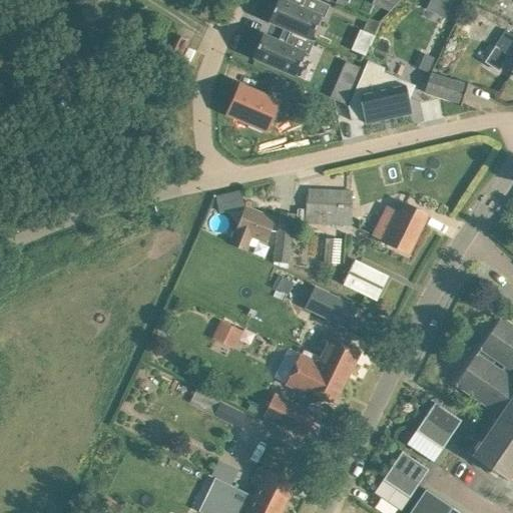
[(283,0),(277,0),(268,22),(290,32),(290,31),(310,40),(320,17),(324,18),(329,6),(329,5),(317,0),(304,0),(301,7),(283,0)]
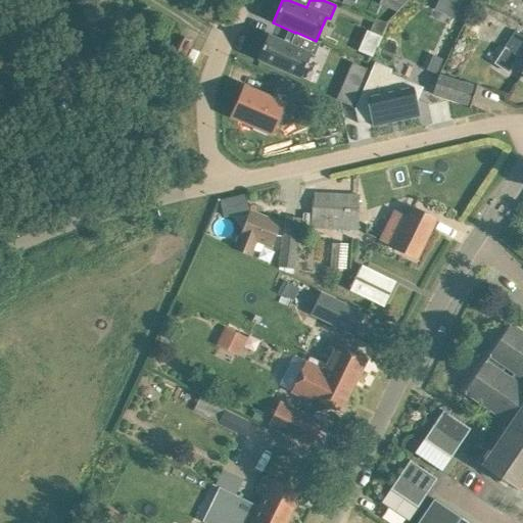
[(373,56),(384,20),(369,16),(359,51),(373,56)]
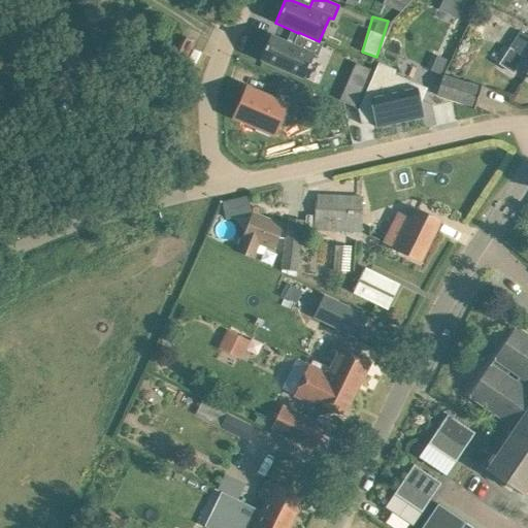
[(527,36),(521,31),(499,64),(513,73),(516,68),(527,75),(527,36)]
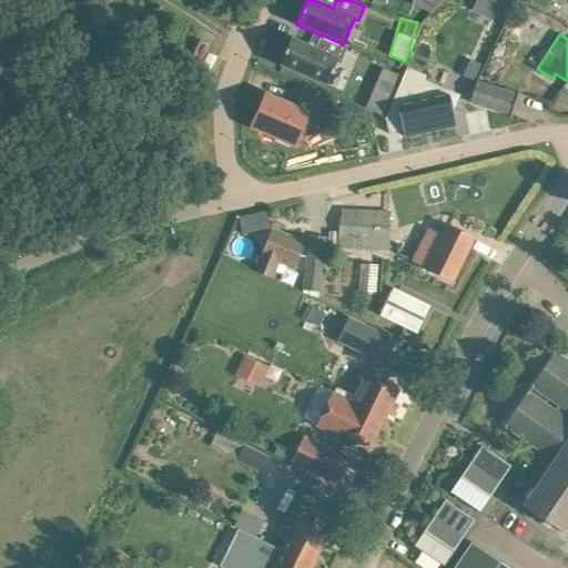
[(291,38),(279,66),(326,85),(337,59),(341,61),(347,47),(343,44),(321,34),(321,36),(315,48),(291,38)]
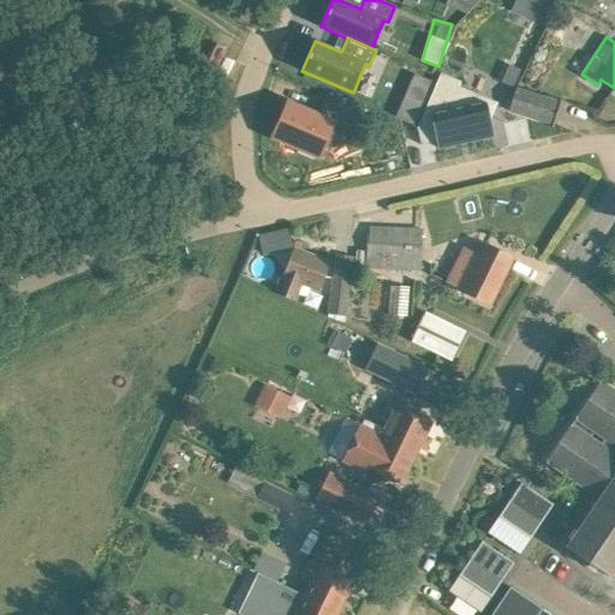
[(513,87),(520,70),(508,65),(501,82),(513,87)]
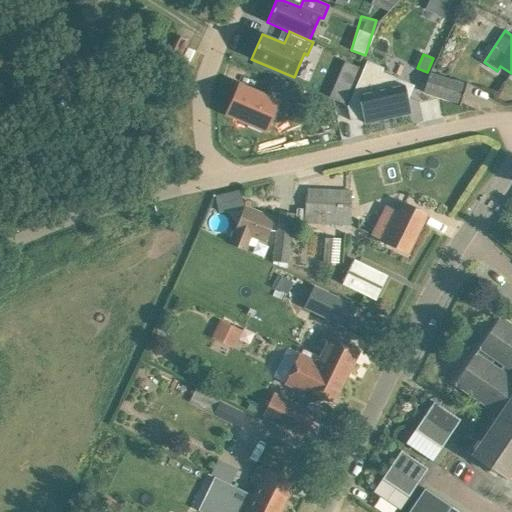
[(366,60),(346,107),(350,120),(351,120),(363,117),(364,123),(410,113),(407,102),(413,85),(412,84),(382,71),(383,68),(381,67),(367,61),(366,60)]
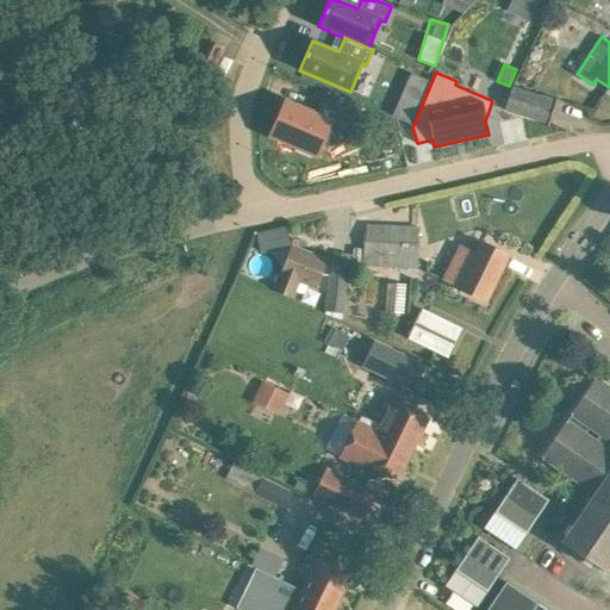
[(406,82),(391,117),(408,124),(423,89),(406,82)]
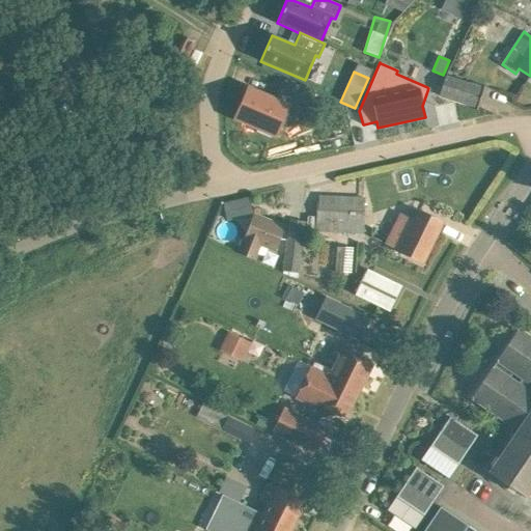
[(439,95),(476,108),(475,110),(476,110),(484,86),(483,86),(482,88),(445,76),(439,95)]
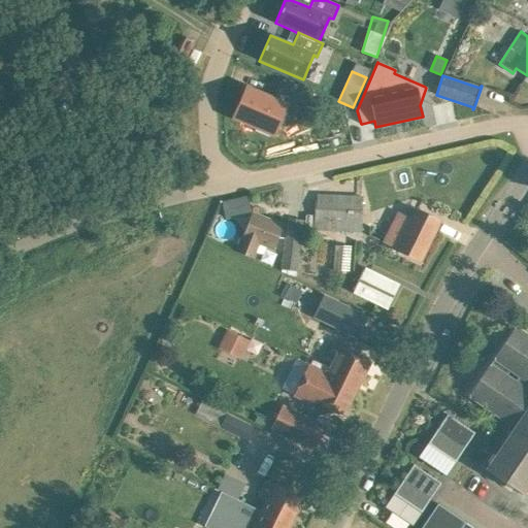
[(246,89),(234,118),(272,134),(282,113),(289,95),(276,89),(272,99),(246,89)]
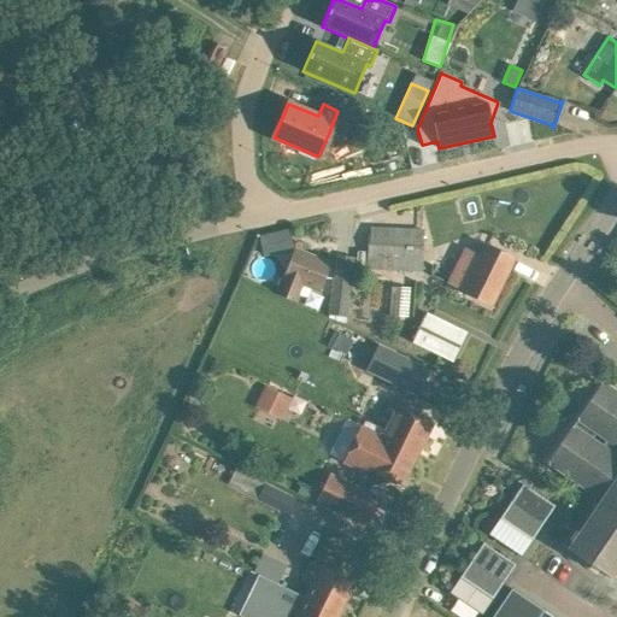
[(406,158),(400,130),(366,137),(372,165),(406,158)]
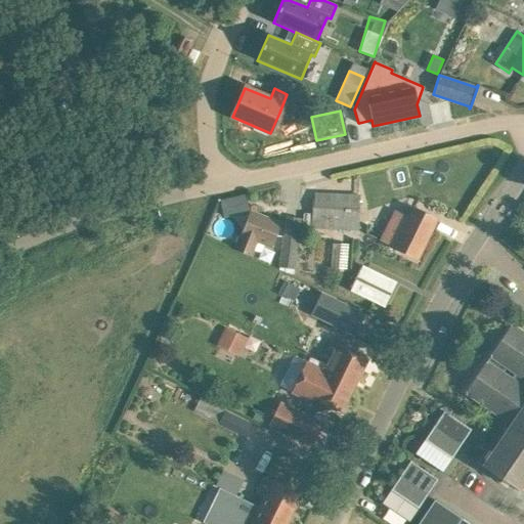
[(303,228),(357,230),(358,195),(314,193),(314,201),(304,201),(303,228)]
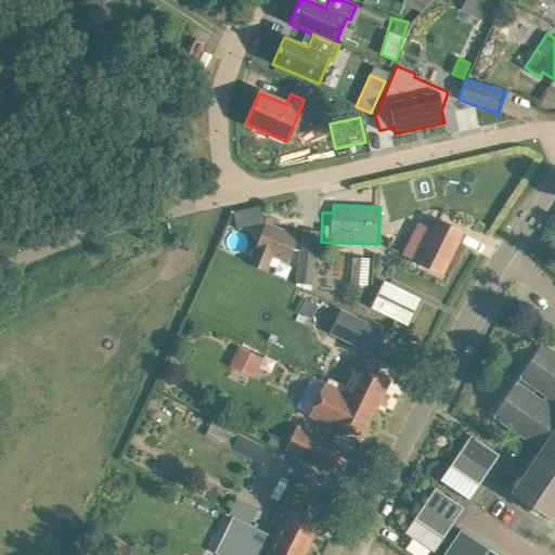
[(418,221),(402,255),(416,262),(441,274),(462,233),(436,220),(433,229),(418,221)]
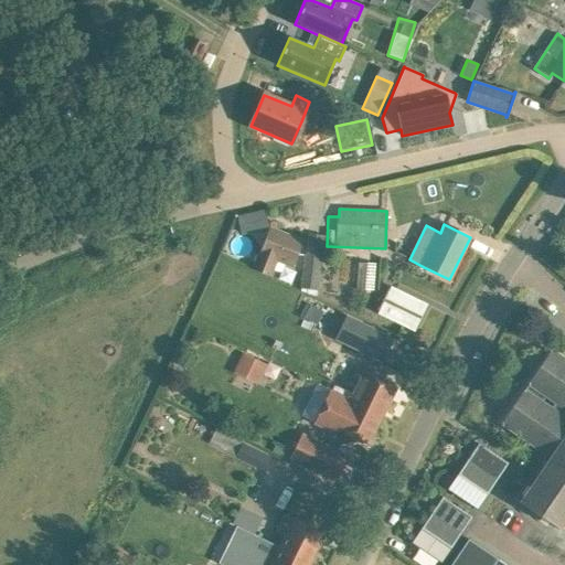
[(292,266),(302,242),(269,228),(253,270),(269,276),(276,259),(292,266)]
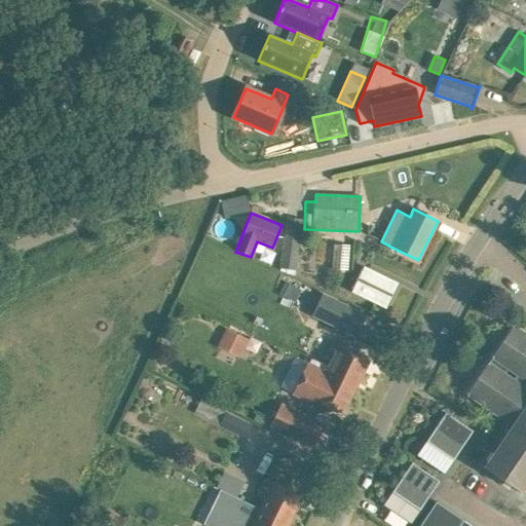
[(280,268),(294,269),(298,237),(285,235),(280,268)]
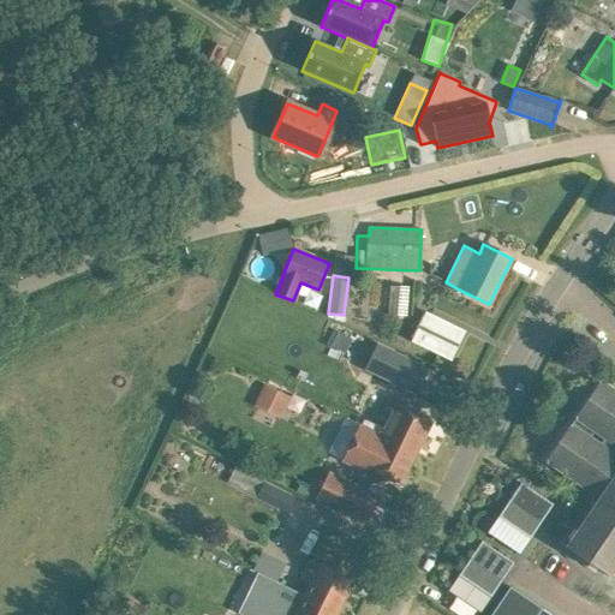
[(297,304),(317,308),(320,293),(299,288),(297,304)]
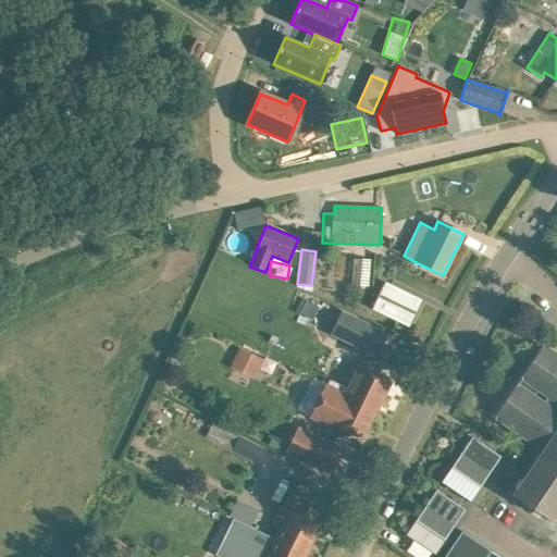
[(421,300),(385,283),(372,309),(408,326),(421,300)]
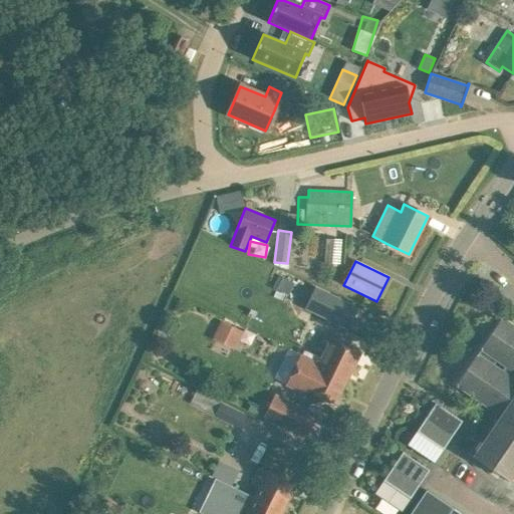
[(314,288),(304,309),(346,330),(357,308),(314,288)]
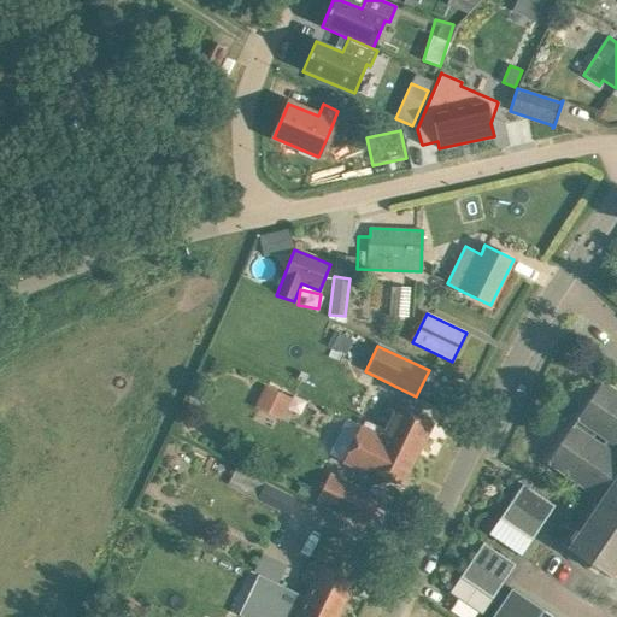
[(616,394),(601,385),(601,383),(600,382),(576,418),(577,419),(573,427),(571,425),(547,462),(548,463),(548,462),(589,491),(594,483),(609,493),(569,551),(610,577),(616,566),(616,394)]
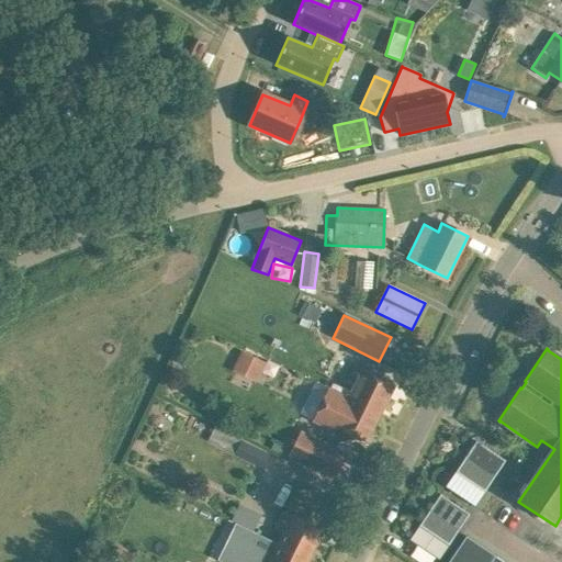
[(238,350),(229,372),(256,383),(265,360),(238,350)]
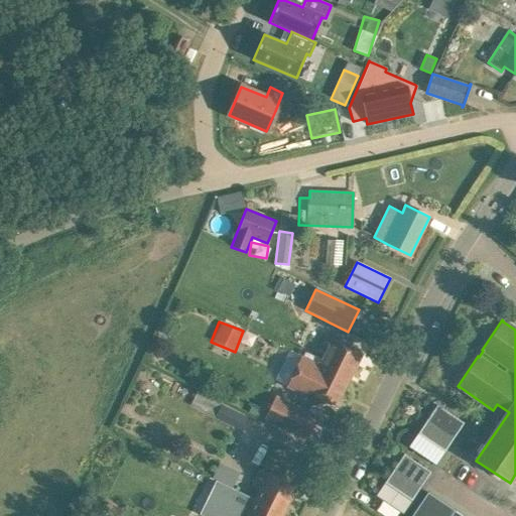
[(327,356),(321,366),(349,380),(362,353),(327,336),(318,352),(327,356)]
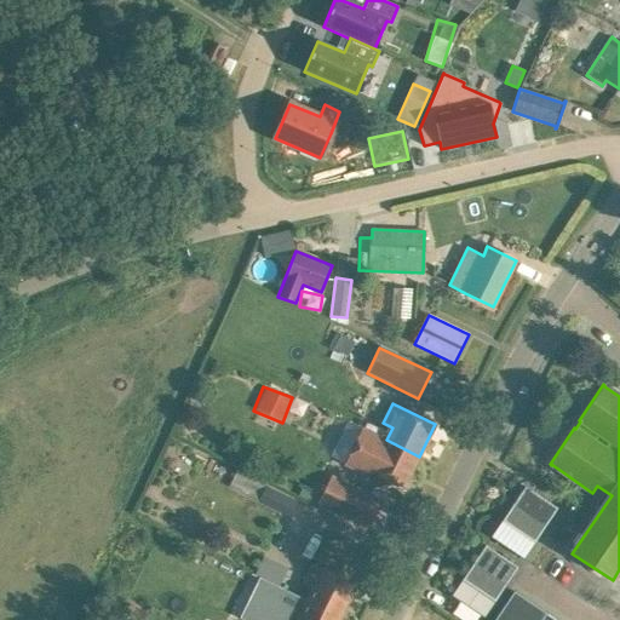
[(386,440),(362,428),(344,464),(369,477),(372,472),(403,488),(419,457),(386,440)]
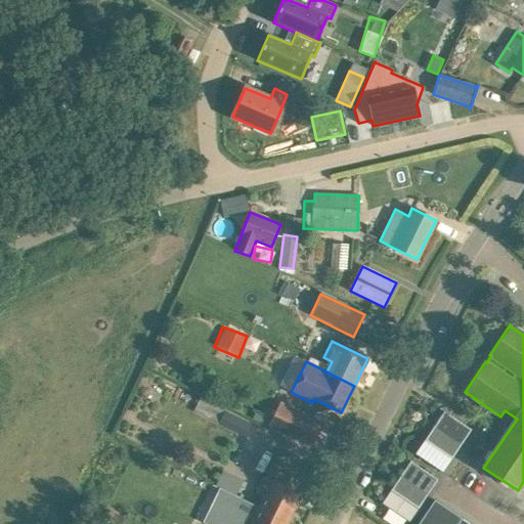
[(250,424),(207,403),(201,415),(244,436),(250,424)]
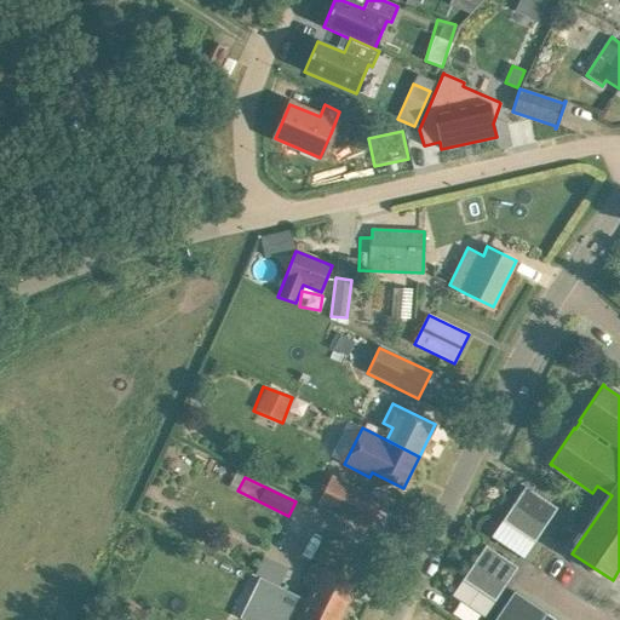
[(317,504),(343,516),(356,489),(331,477),(317,504)]
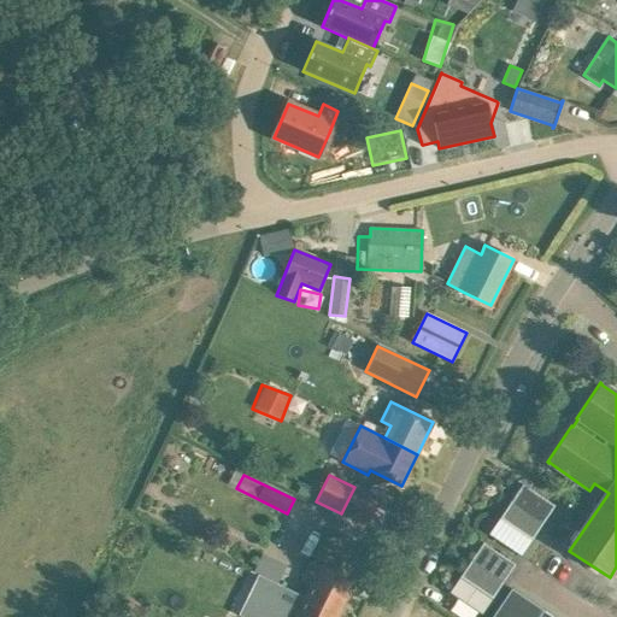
[(488,534),(521,556),(554,506),(522,485),(488,534)]
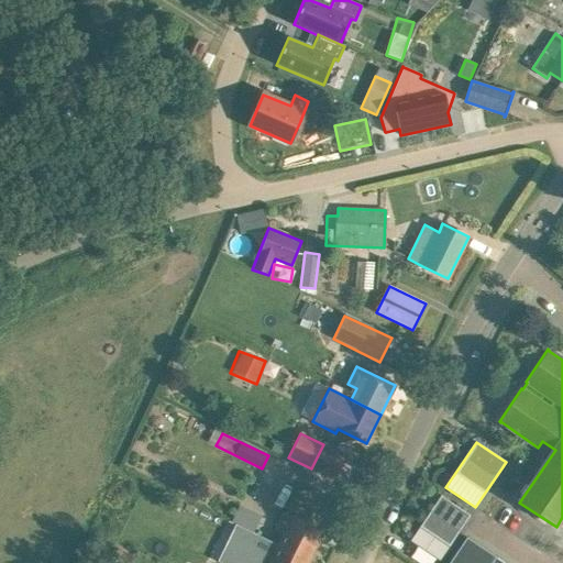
[(409,541),(439,561),(470,515),(441,495),(409,541)]
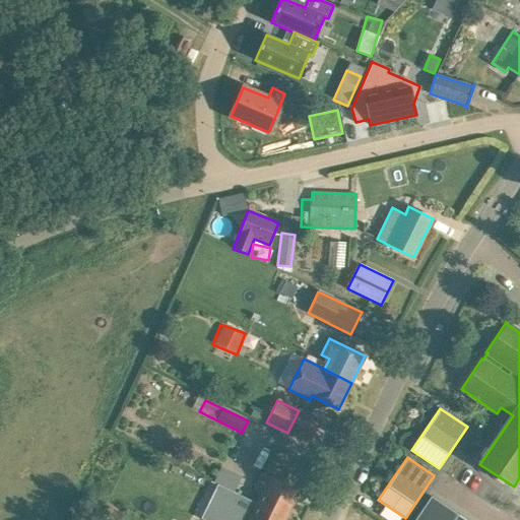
[(262,494),(257,504),(285,518),(299,491),(262,473),(254,490),(262,494)]
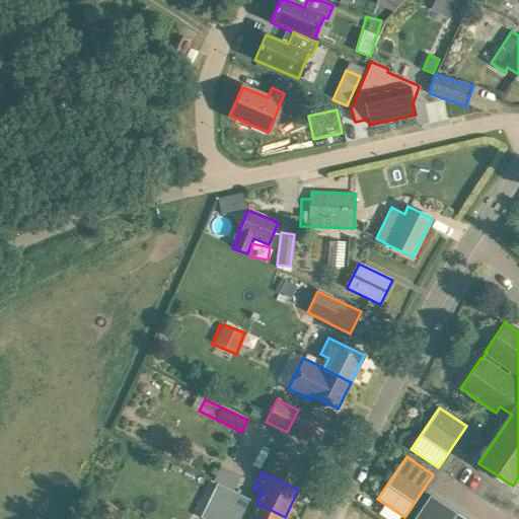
[(430,495),(414,518),(450,518),(455,512),(430,495)]
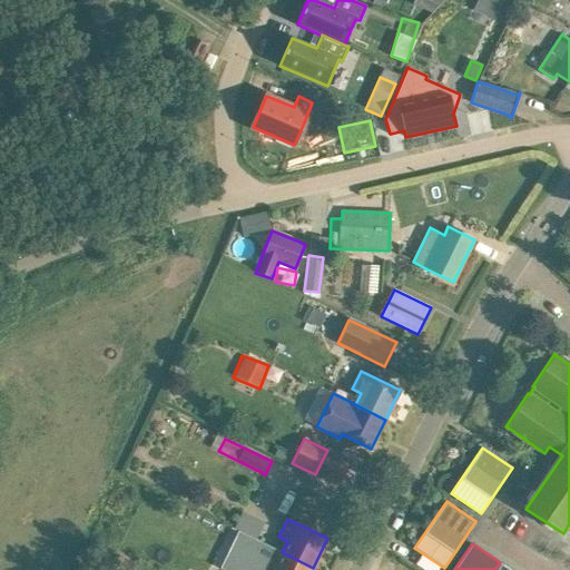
[(311,569),(313,568),(282,552),(276,563),(268,560),(262,569),(311,569)]
